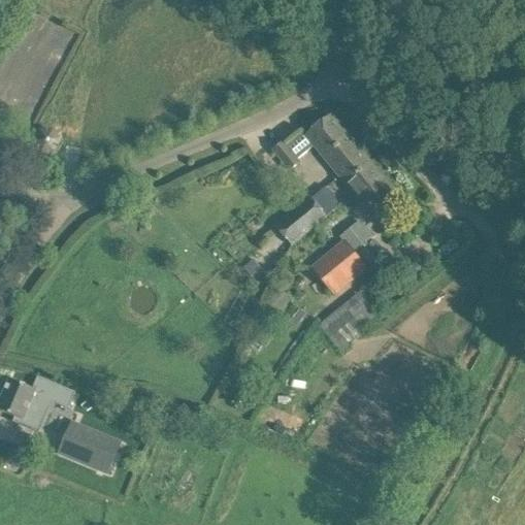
[(334,172),(361,151),(329,111),(303,133),(300,129),(283,143),(281,140),(270,149),(287,168),(296,160),(294,157),(310,143),(334,172)]
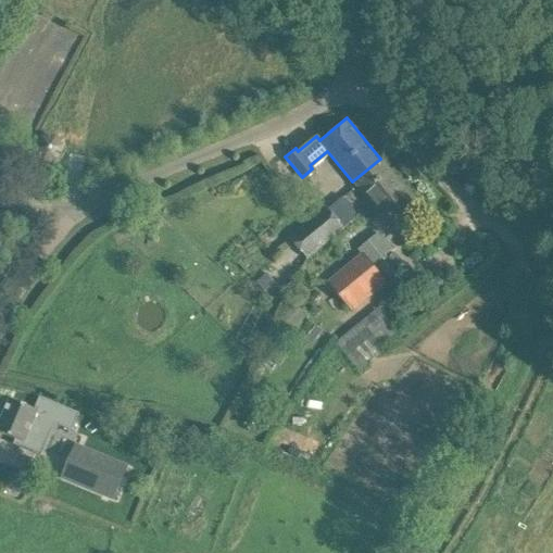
[(380,159),(352,181),(390,228),(418,204),(380,159)]
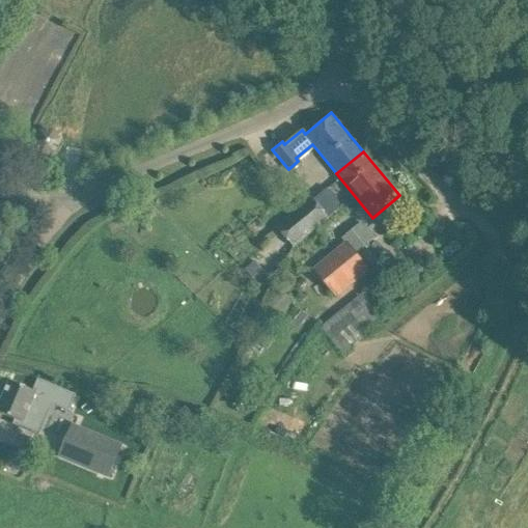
[(274,225),(290,244),(326,215),(309,196),(274,225)]
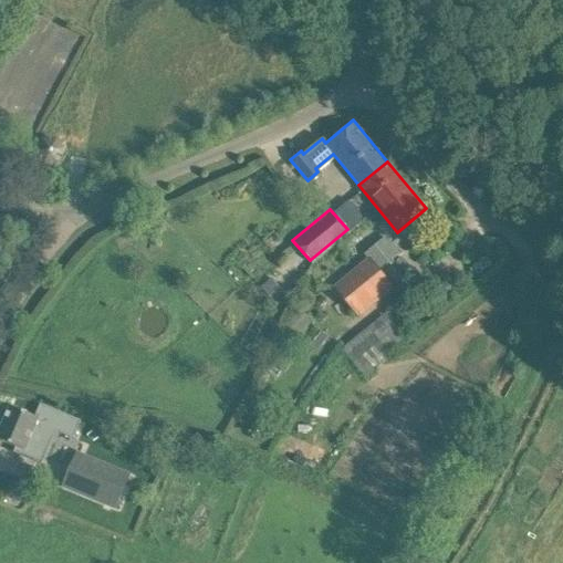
[(376,268),(397,250),(384,235),(363,252),(366,257),(376,268)]
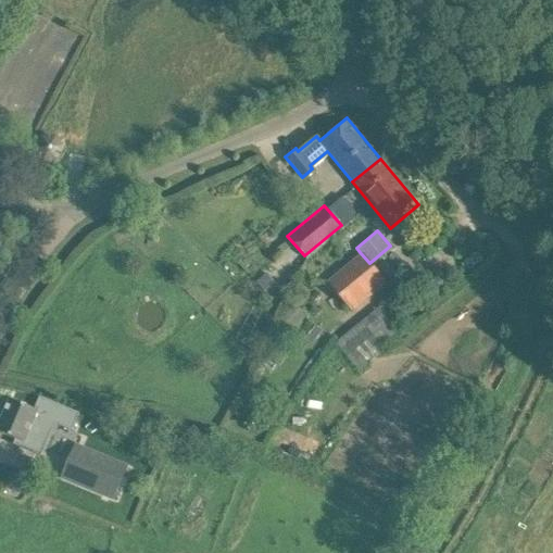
[(382,279),(360,252),(326,280),(349,308),(382,279)]
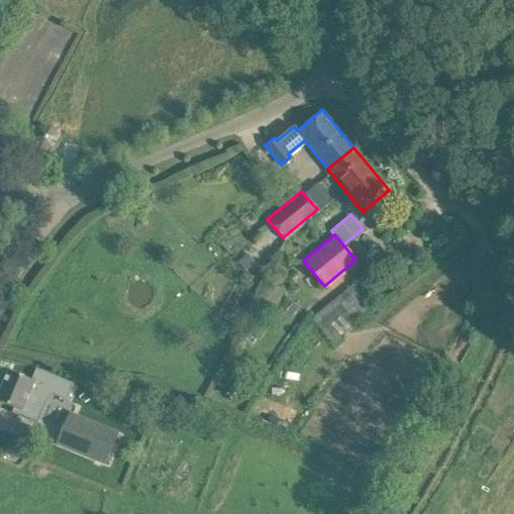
[(245,251),(236,260),(249,276),(259,269),(245,251)]
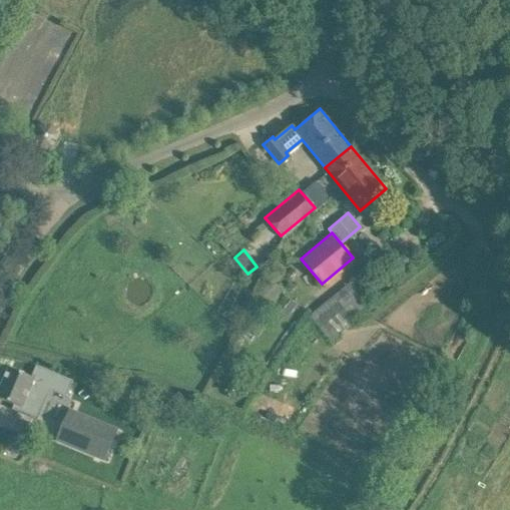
[(278,288),(265,278),(253,292),(268,302),(278,288)]
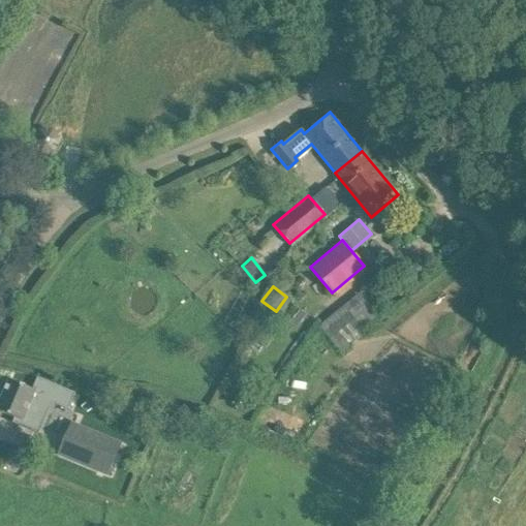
[(319,325),(340,348),(381,313),(362,289),(319,325)]
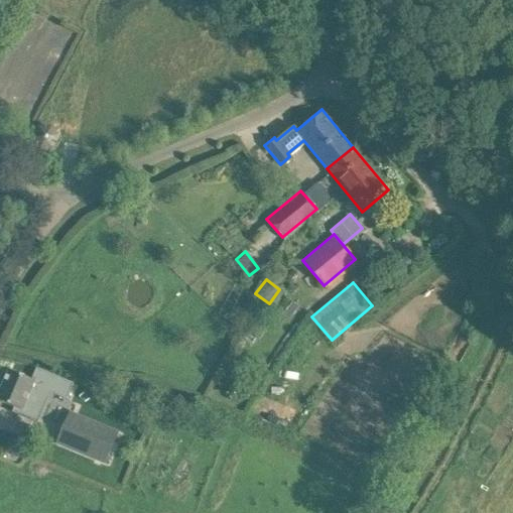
[(6,368),(0,382),(0,399),(11,405),(9,410),(35,420),(48,390),(52,392),(65,397),(72,381),(33,365),(27,377),(6,368)]
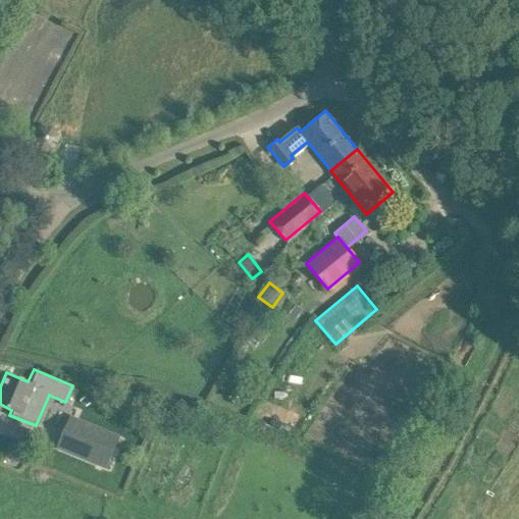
[(56,446),(105,466),(117,434),(68,414),(56,446)]
